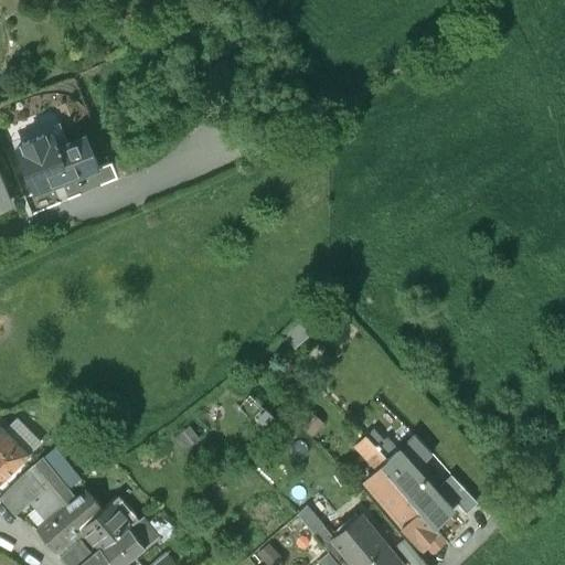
[(43,135),(22,144),(23,148),(16,151),(33,196),(71,181),(59,149),(53,136),(44,139),(43,135)]
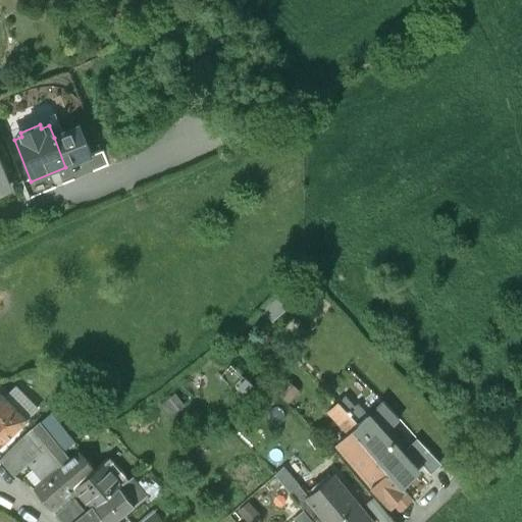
[(80,127),(54,138),(65,167),(91,157),(80,127)]
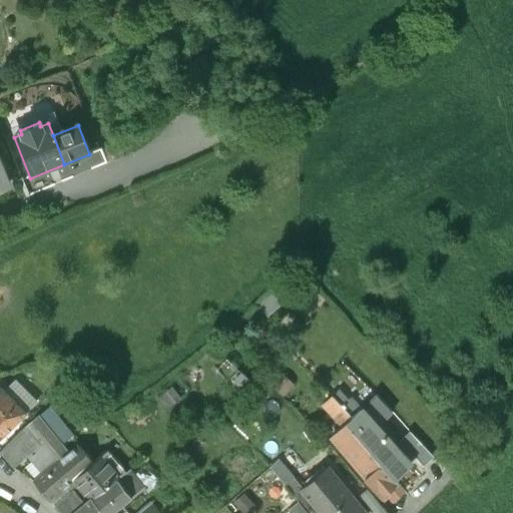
[(276,294),(262,306),(270,315),(284,302),(276,294)]
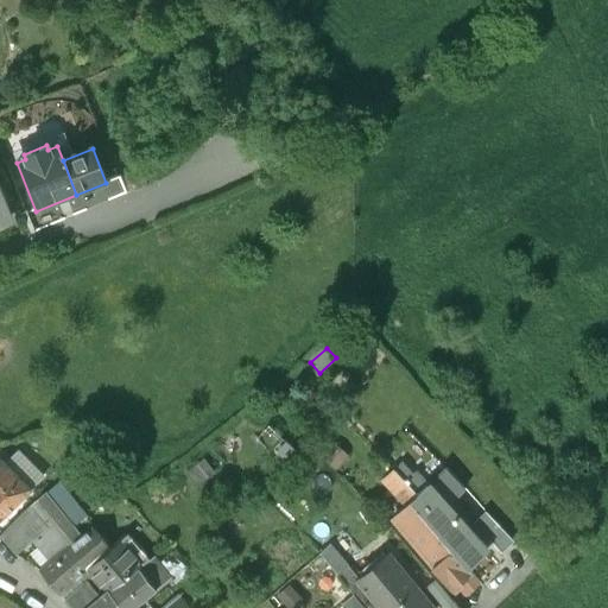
[(16,476),(0,461),(0,492),(14,507),(26,494),(13,477),(16,476)]
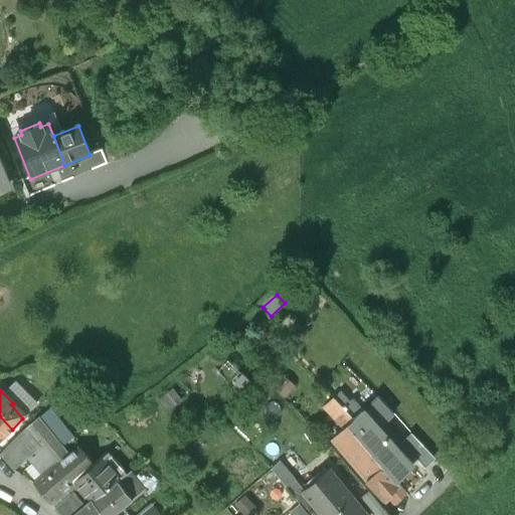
[(350,400),(341,390),(334,396),(342,404),(350,400)]
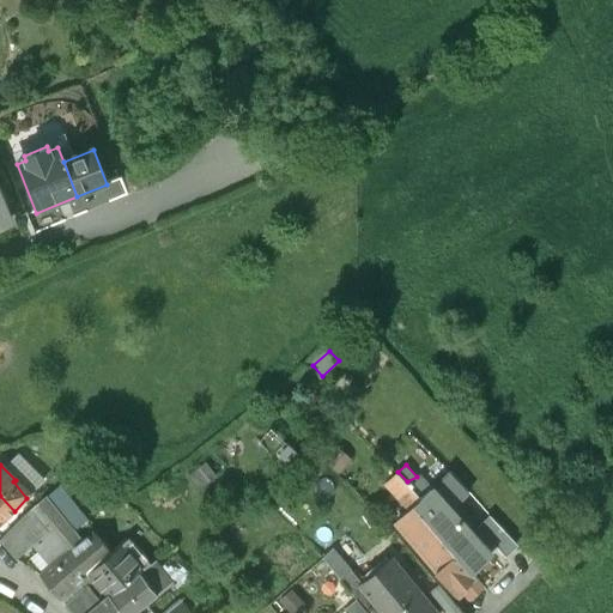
[(449,471),(432,487),(420,474),(417,477),(407,481),(420,497),(432,509),(425,516),(471,568),(490,550),(451,509),(468,490),(449,471)]
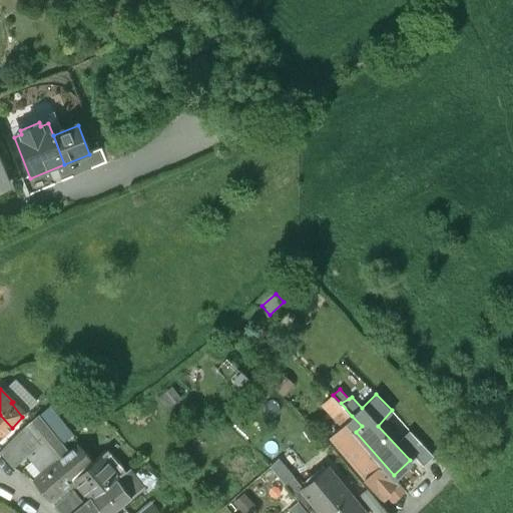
[(341,403),(332,413),(343,425),(347,422),(352,416),(341,403)]
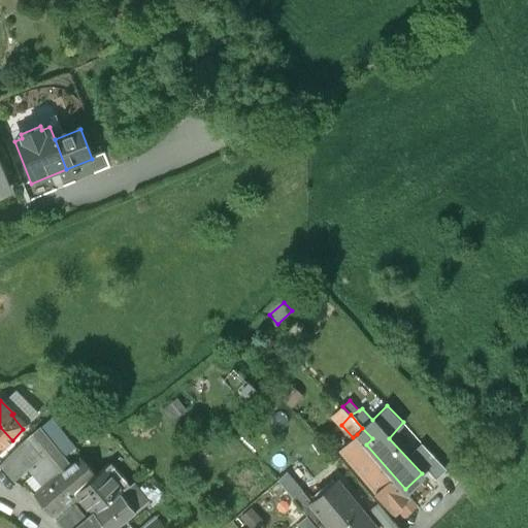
[(0,427),(0,452),(12,440),(0,427)]
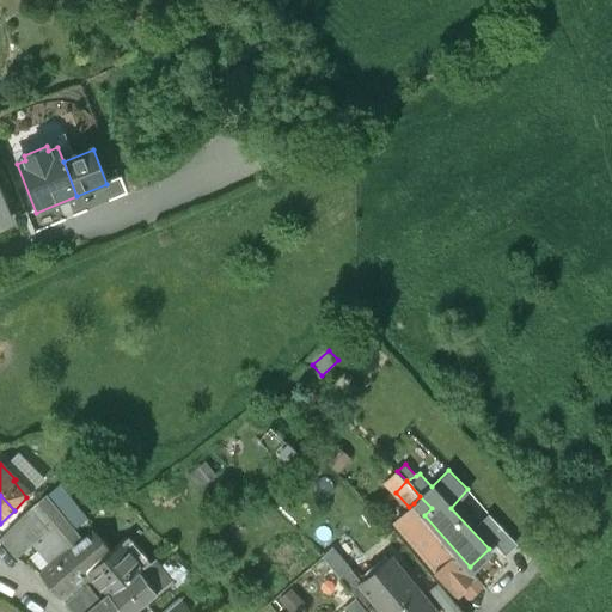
[(32,509),(0,540),(16,560),(34,545),(44,525),(60,513),(47,496),(32,509)]
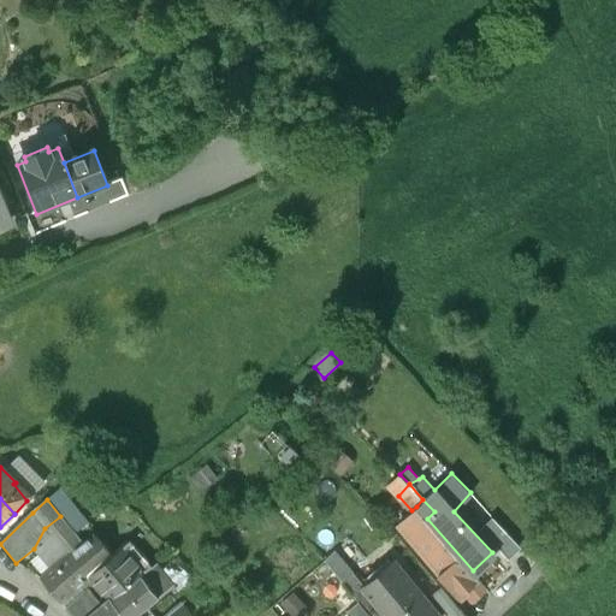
[(434,511),(422,499),(416,507),(427,519),(434,511)]
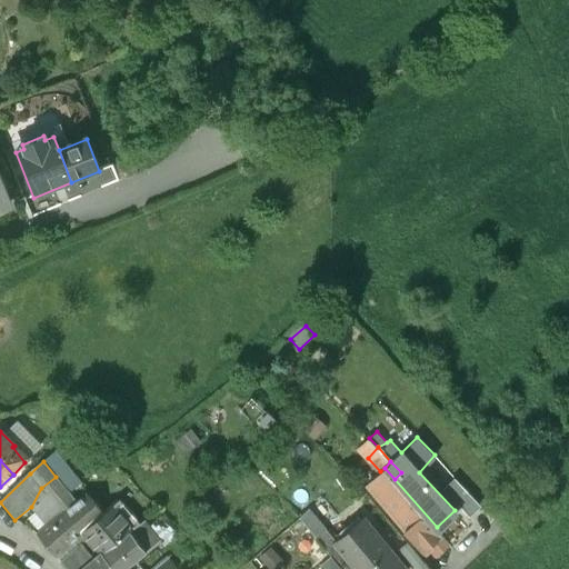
[(395,479),(385,468),(380,471),(368,483),(423,548),(429,543),(437,552),(449,540),(395,479)]
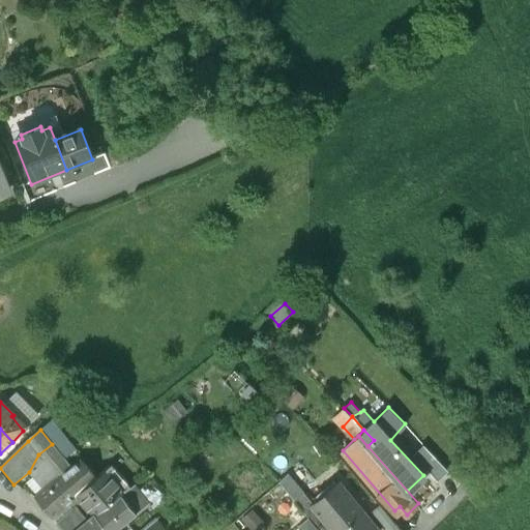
[(447,468),(418,439),(409,448),(429,469),(437,478),(447,468)]
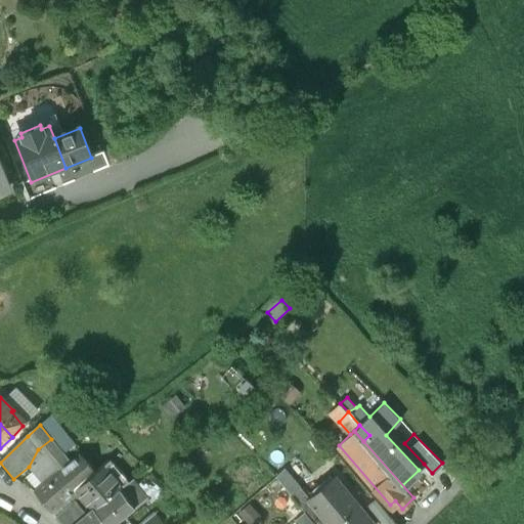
[(81,456),(71,464),(51,439),(38,449),(29,467),(44,484),(53,477),(54,477),(59,473),(75,491),(76,491),(95,474),(81,456)]
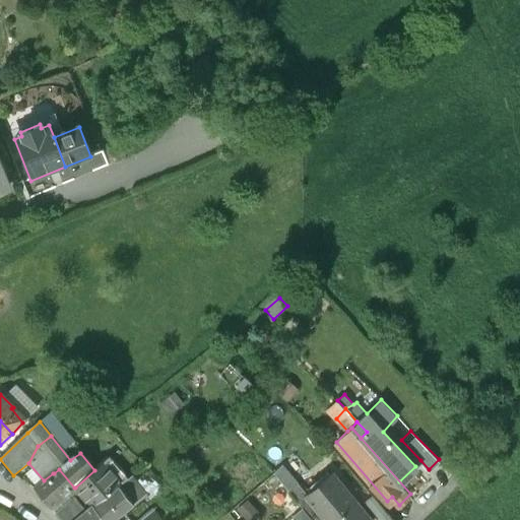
[(110,456),(94,469),(95,469),(94,470),(75,488),(79,493),(91,507),(93,506),(119,485),(128,478),(110,456)]
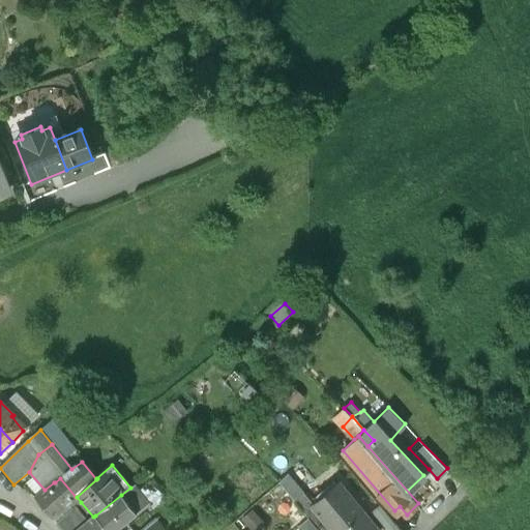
[(76,497),(60,478),(55,482),(54,482),(45,490),(34,499),(52,519),(76,497)]
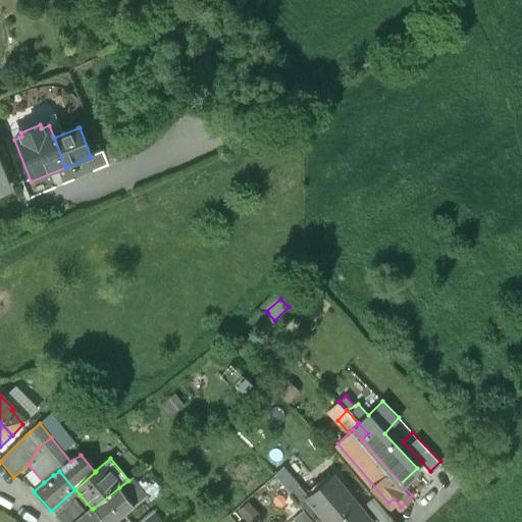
[(368,521),(370,521),(333,477),(310,497),(331,521),(368,521)]
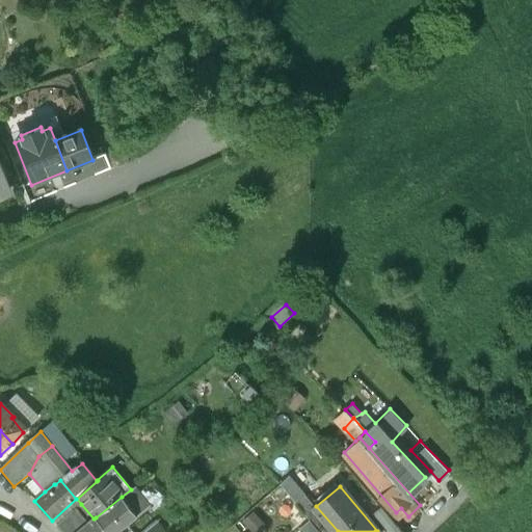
[(138,493),(134,487),(131,489),(122,497),(136,515),(149,505),(142,498),(144,494),(141,490),(138,493)]
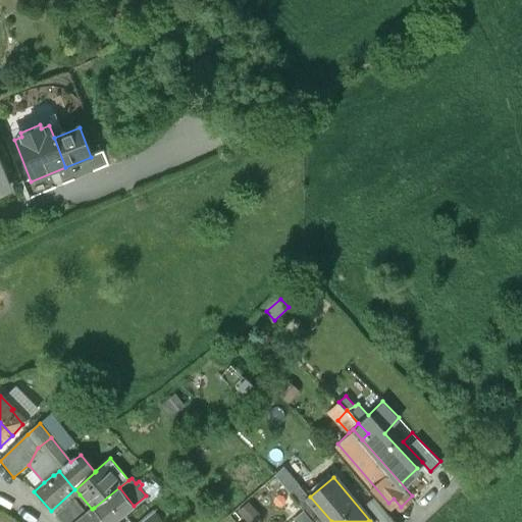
[(119,487),(94,508),(103,521),(113,521),(134,506),(119,487)]
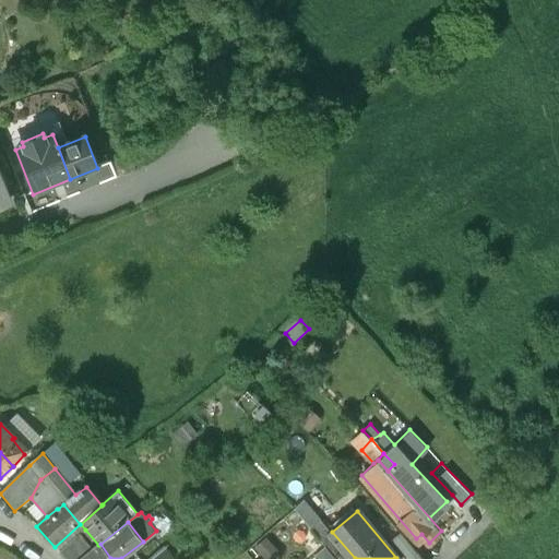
[(82,558),(98,545),(85,530),(59,554),(64,558),(82,558)]
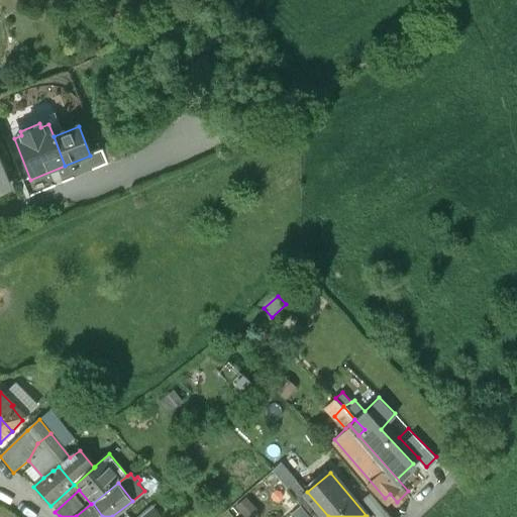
[(239,516),(247,516),(259,507),(246,494),(231,508),(239,516)]
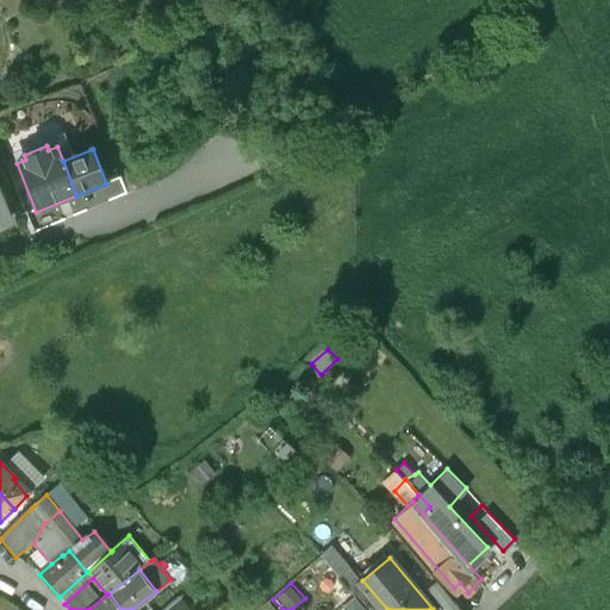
[(120,609),(110,593),(107,595),(89,609),(120,609)]
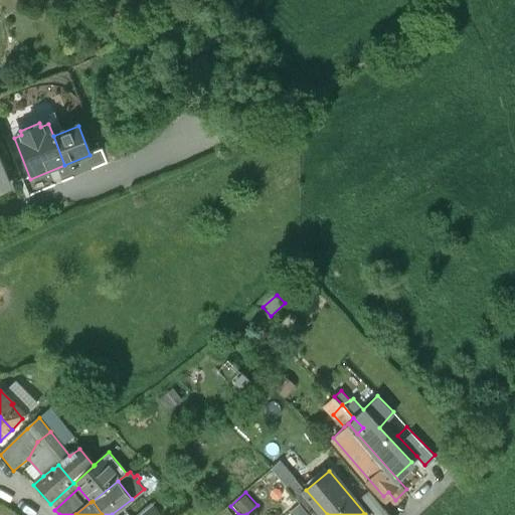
[(311,514),(300,502),(290,510),(294,514),(311,514)]
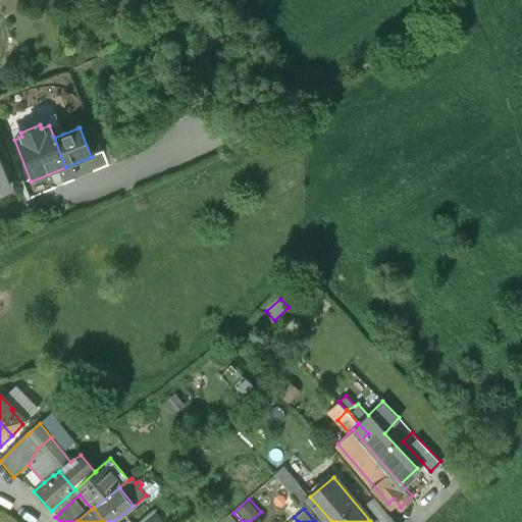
[(158,511),(143,521),(162,521),(165,520),(158,511)]
